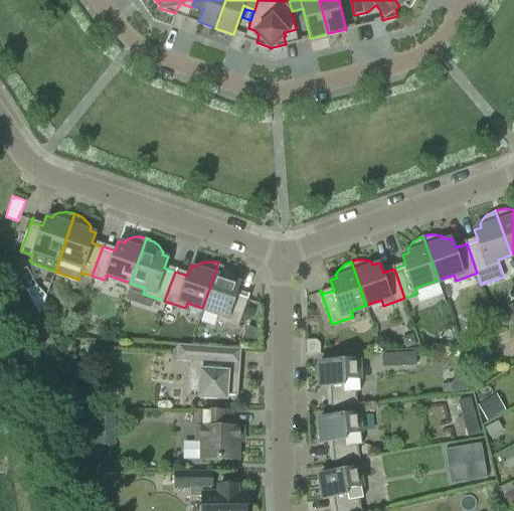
[(215,318),(238,326),(242,316),(246,305),(250,292),(249,292),(247,296),(236,293),(240,282),(233,280),(235,277),(233,274),(232,272),(230,270),(228,268),(226,267),(223,265),(221,264),(218,263),(215,273),(202,308),(217,313),(215,318)]
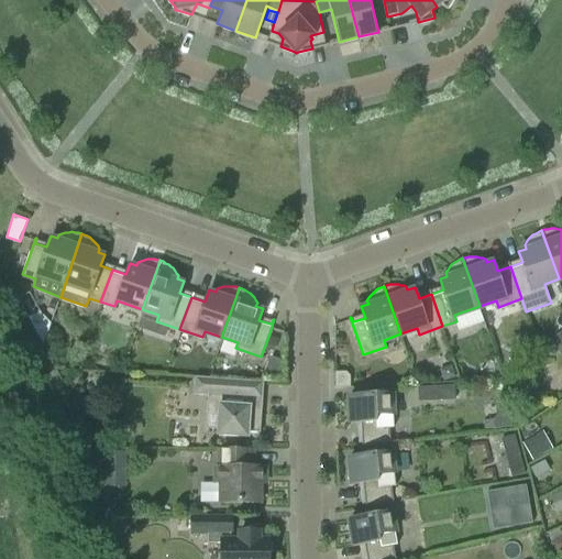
[(561,332),(551,341),(560,352),(561,351),(561,332)]
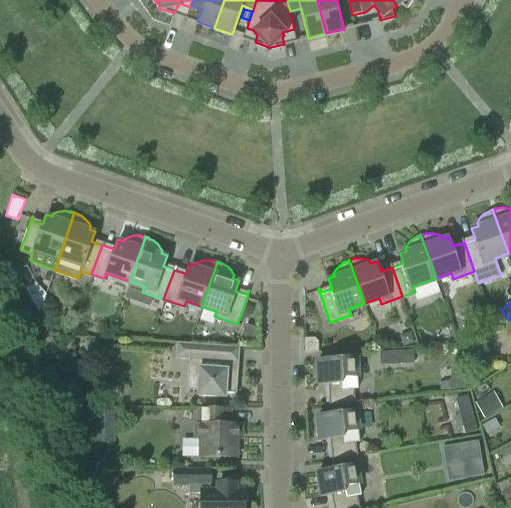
[(245,303),(241,314),(250,316),(254,305),(245,303)]
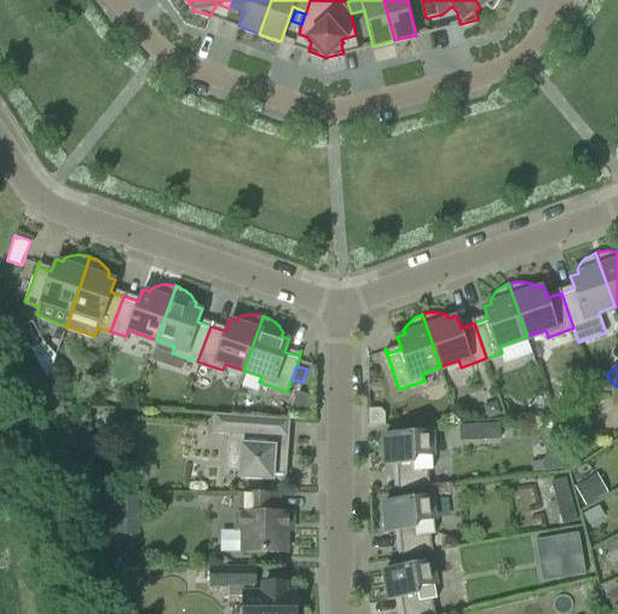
[(569,377),(578,389),(589,382),(579,370),(569,377)]
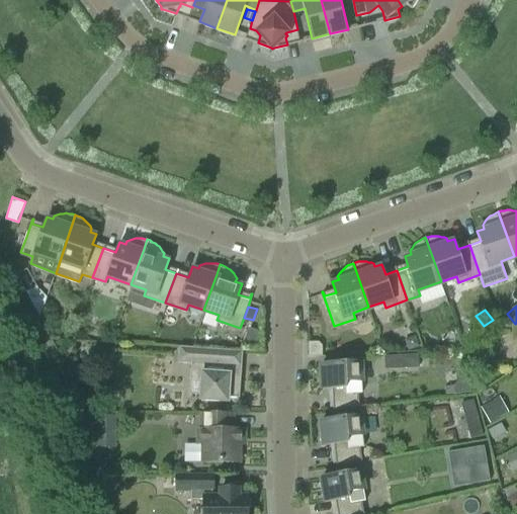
[(405,337),(409,348),(421,343),(416,332),(405,337)]
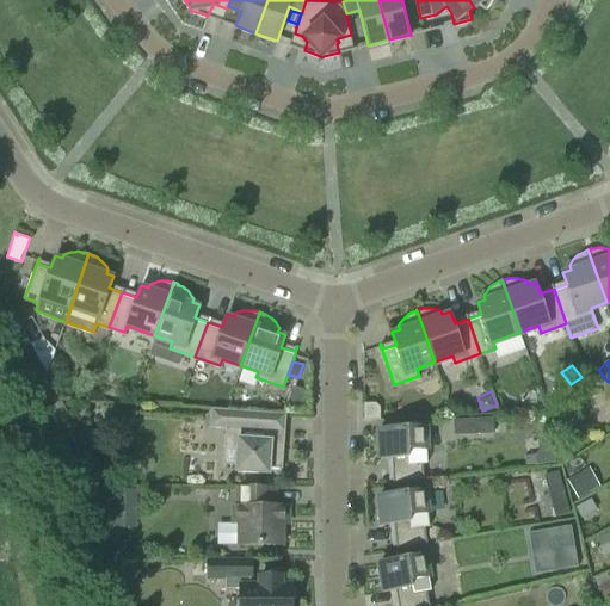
[(364,416),(381,416),(380,406),(376,401),(364,401),(364,416)]
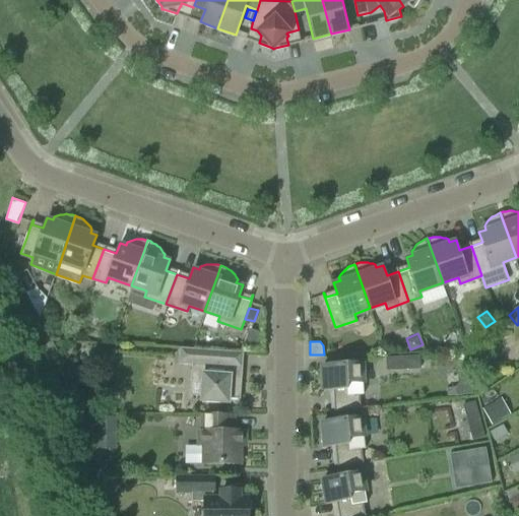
[(243,367),(244,350),(244,349),(180,345),(178,362),(192,363),(191,376),(202,377),(201,399),(230,401),(230,396),(241,397),(242,379),(236,378),(237,366),(243,367)]
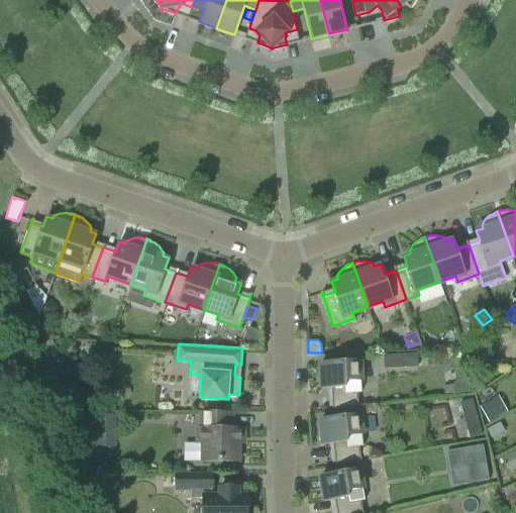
[(417,352),(384,353),(385,366),(418,365),(417,352)]
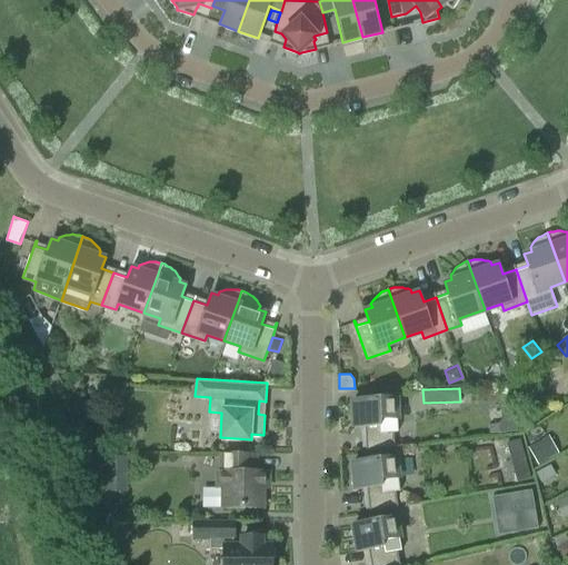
[(354,399),(355,425),(366,425),(367,449),(395,446),(394,430),(399,430),(397,397),(354,399)]
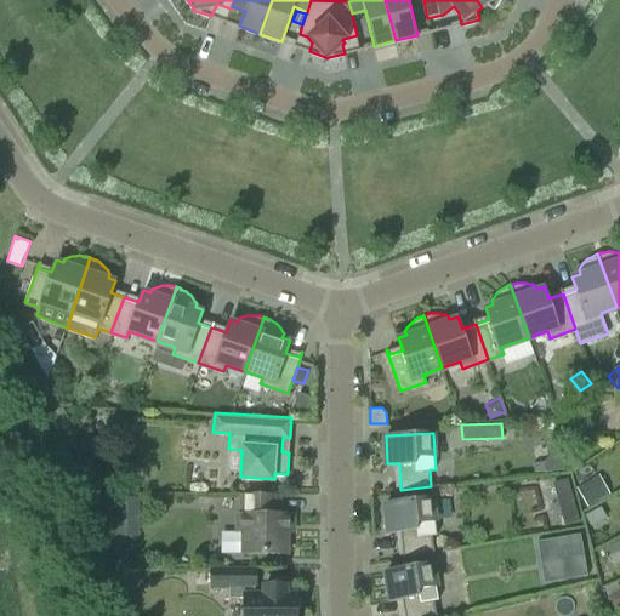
[(568,477),(553,480),(564,523),(579,519),(568,477)]
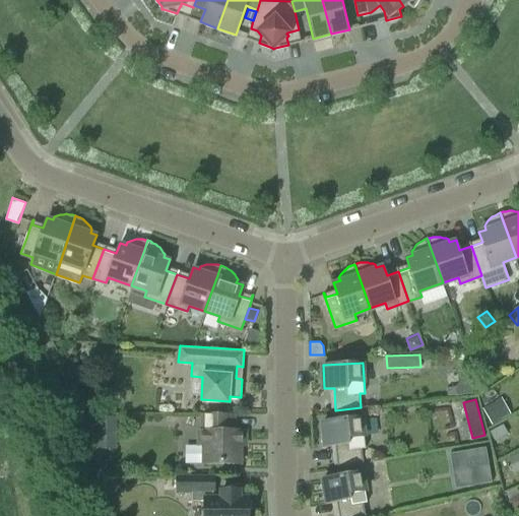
[(492,424),(505,416),(504,414),(496,400),(482,407),(492,424)]
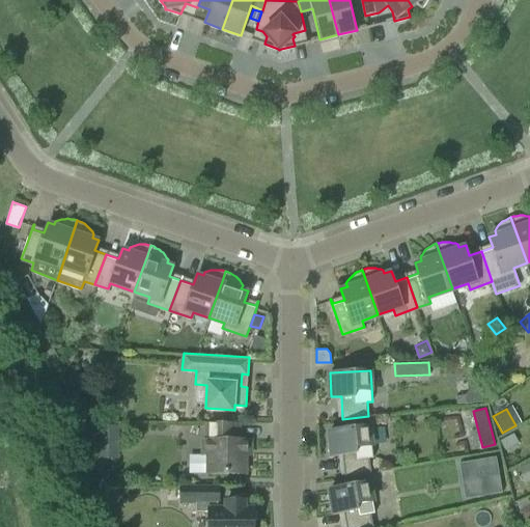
[(239,438),(239,421),(206,420),(206,438),(202,438),(202,452),(207,452),(207,471),(246,472),(246,452),(251,452),(251,439),(239,438)]
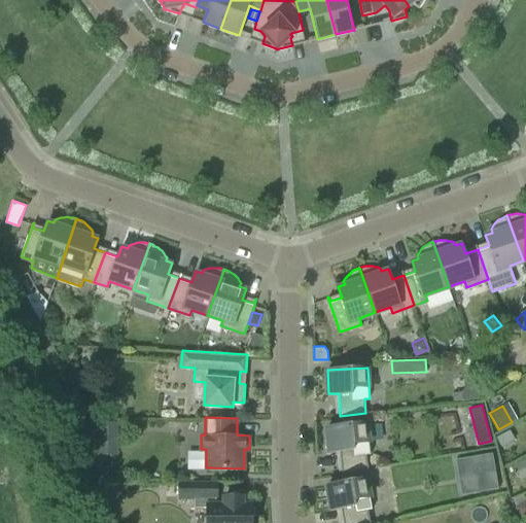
[(97,437),(117,437),(118,420),(97,420),(97,437)]
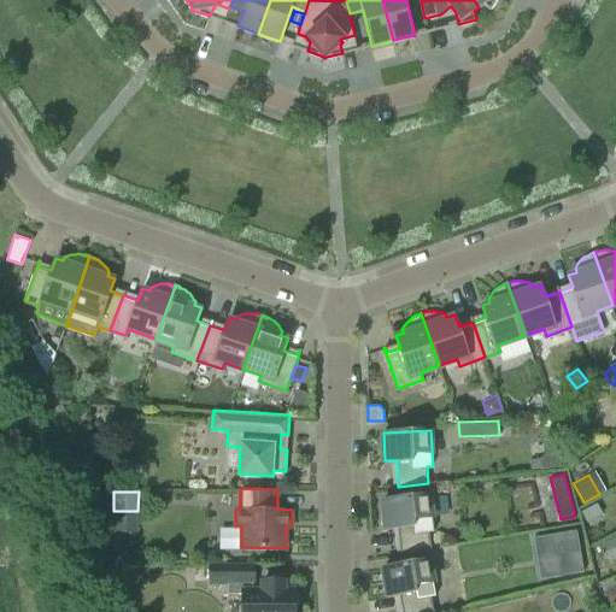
[(430,494),(383,499),(386,528),(398,527),(402,552),(432,547),(429,531),(435,530),(430,494)]
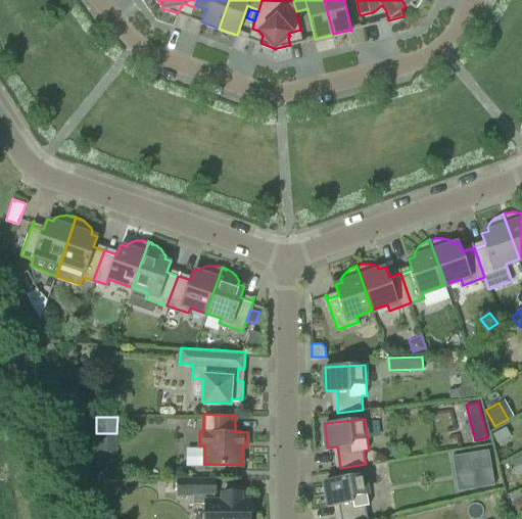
[(506,425),(492,432),(497,441),(511,434),(506,425)]
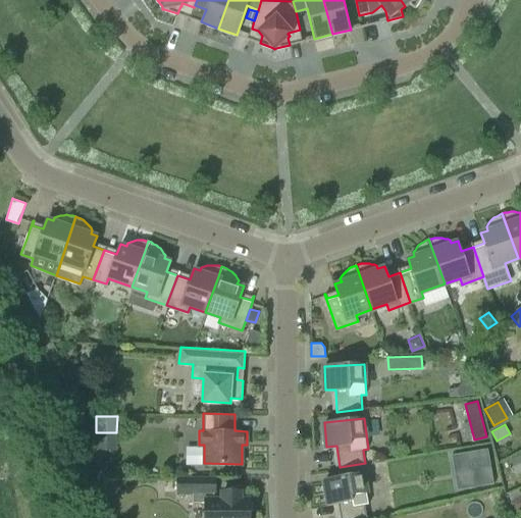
[(487,448),(458,452),(461,469),(490,464),(487,448)]
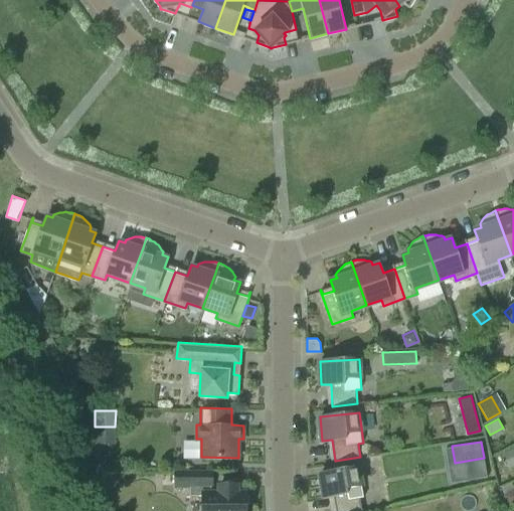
[(513,448),(503,453),(509,466),(513,464),(513,448)]
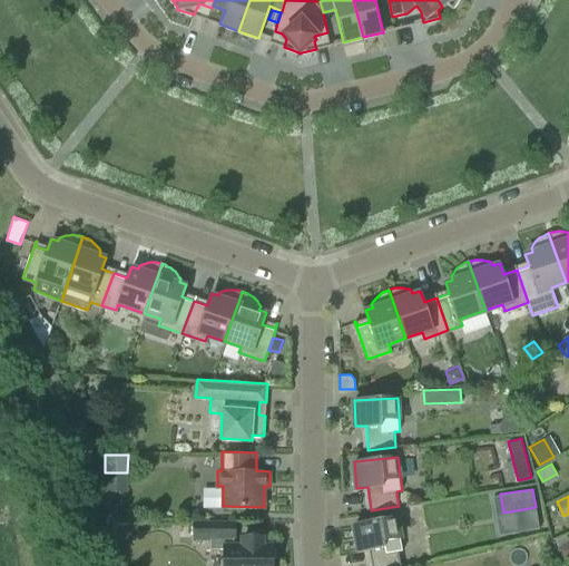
[(398,517),(354,525),(359,550),(370,548),(372,565),(399,565),(401,565),(399,550),(403,549),(398,517)]
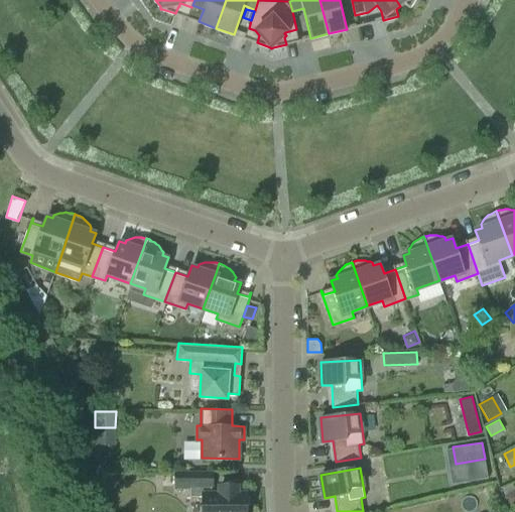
[(246,511),(247,505),(250,504),(250,495),(247,493),(234,493),(234,486),(239,486),(239,485),(220,485),(220,492),(211,492),(211,486),(213,486),(213,471),(175,471),(175,486),(189,486),(189,495),(203,495),(202,511),(246,511)]
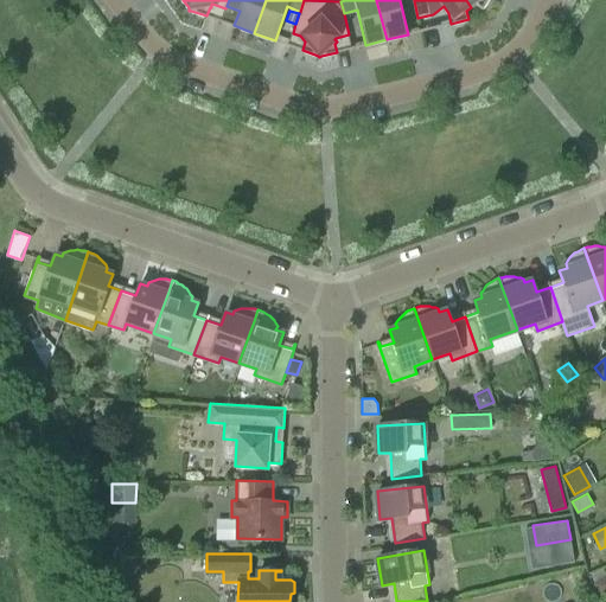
[(593,582),(603,596),(605,594),(605,574),(593,582)]
